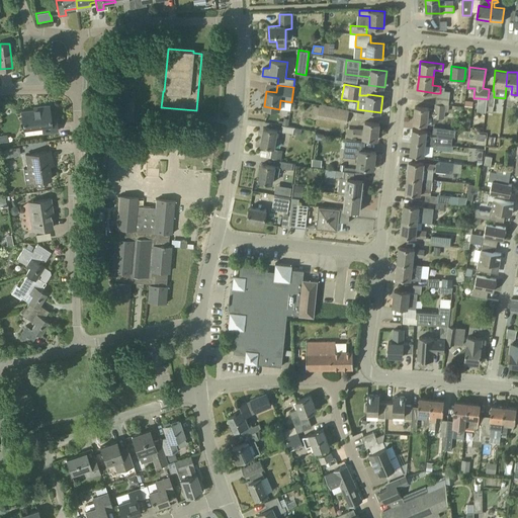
[(435,103),(448,105),(449,97),(439,96),(436,96),(435,103)]
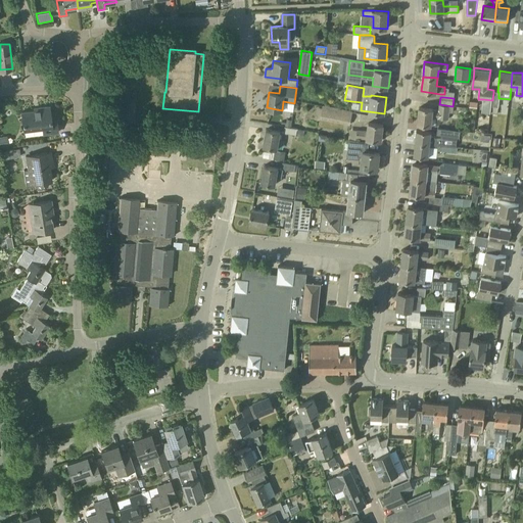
[(453,112),(453,106),(439,104),(439,110),(432,109),(419,107),(417,124),(431,125),(432,117),(447,120),(448,112),(453,112)]
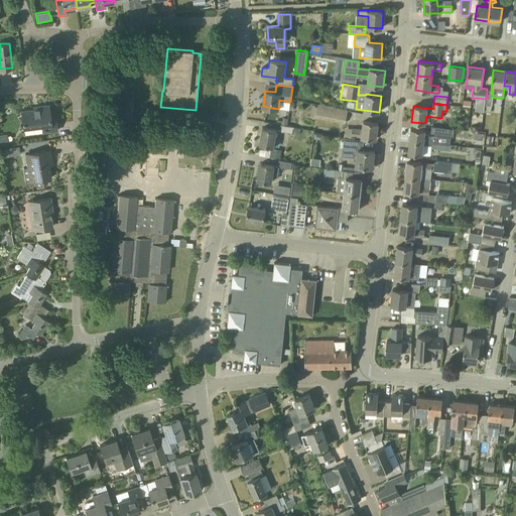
[(50,124),(48,105),(37,106),(38,109),(21,111),(23,128),(41,125),(42,132),(57,130),(56,123),(50,124)]
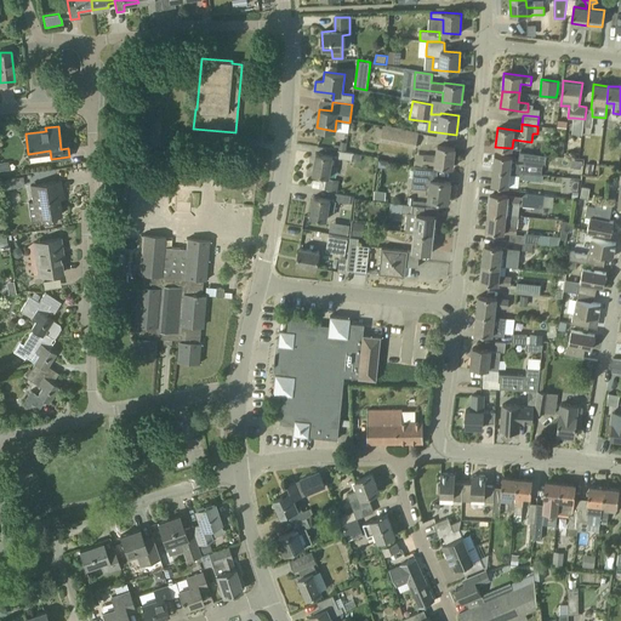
[(419,134),(383,126),(382,129),(376,129),(375,136),(381,137),(380,141),(416,148),(419,134)]
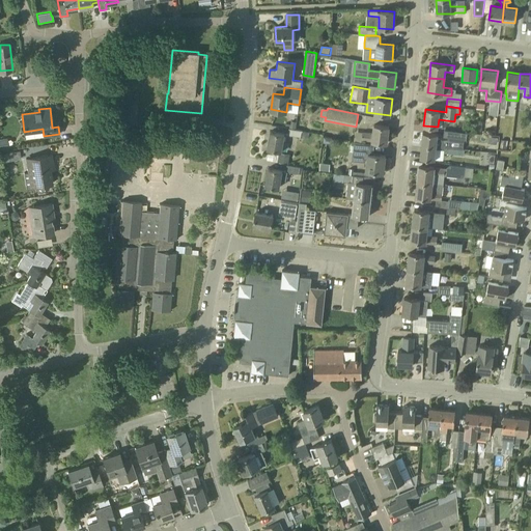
[(372,133),(362,132),(361,139),(372,140),(371,141),(387,143),(389,127),(373,124),(372,133)]
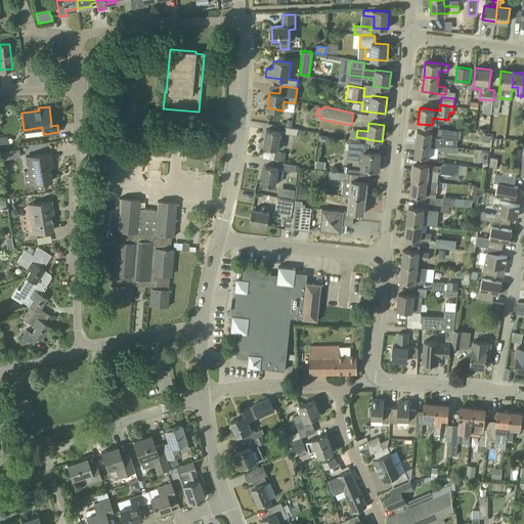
[(277,148),(280,132),(267,129),(264,146),(277,148)]
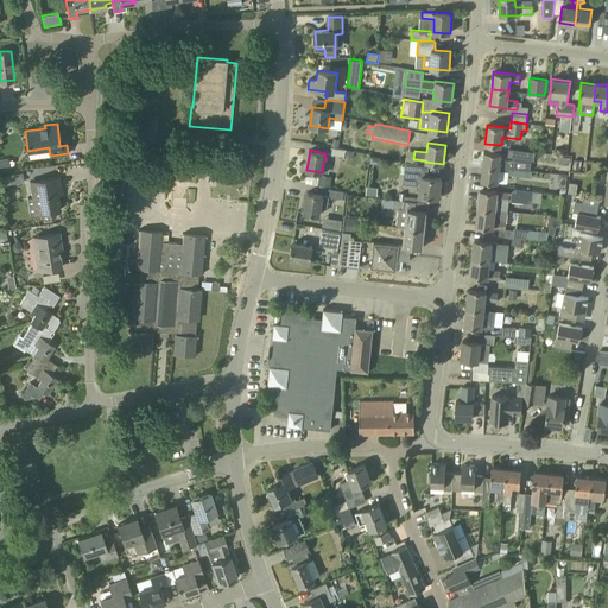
[(534,159),(536,152),(508,150),(507,157),(534,159)]
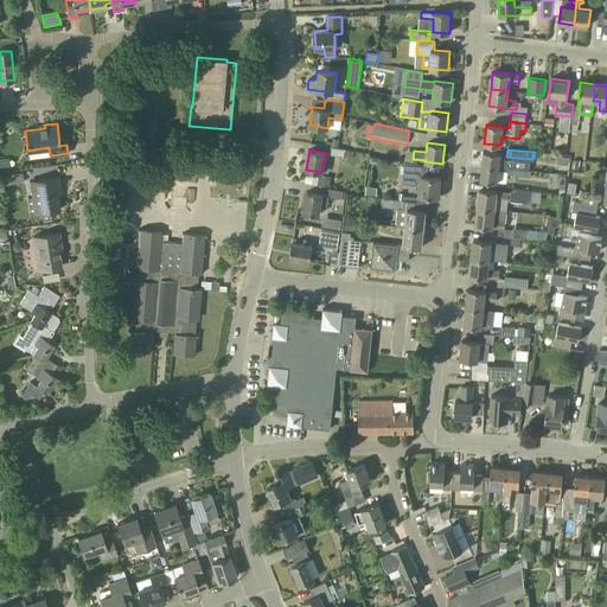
[(500,153),(484,151),(481,166),(511,168),(512,160),(500,159),(500,153)]
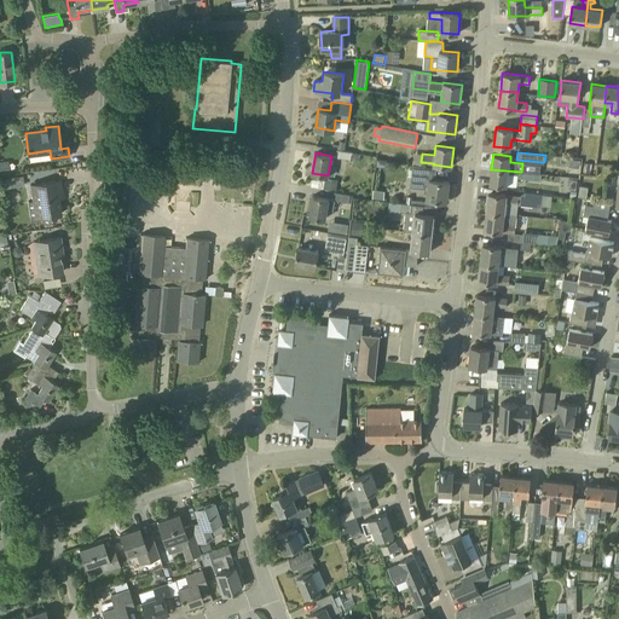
[(447,201),(450,181),(434,179),(435,169),(421,166),(412,165),(411,178),(415,178),(414,187),(428,189),(427,198),(447,201)]
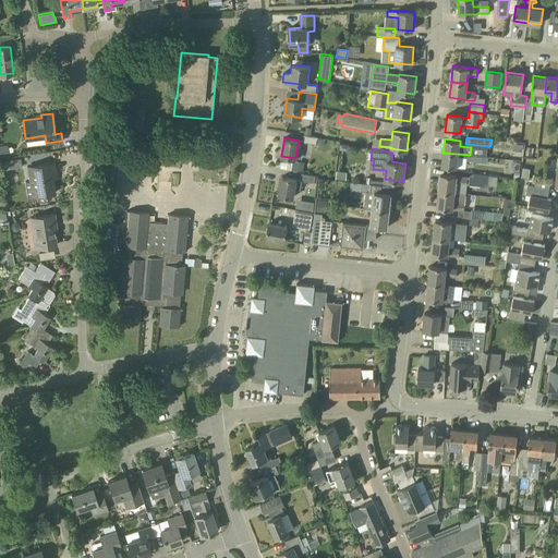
[(157,167),(179,167),(179,150),(157,150),(157,167)]
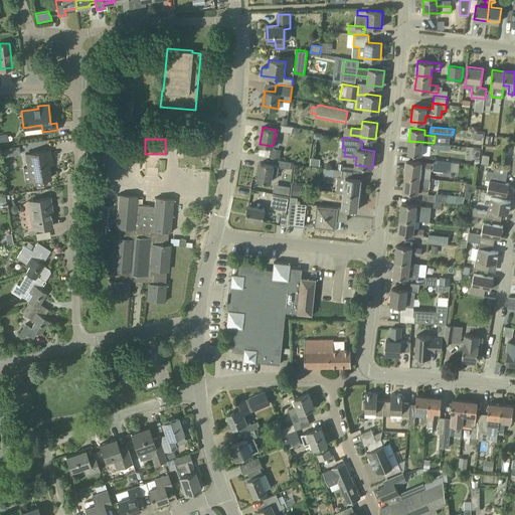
[(434,143),(408,141),(407,153),(421,155),(423,145),(425,145),(428,148),(434,148),(434,143)]
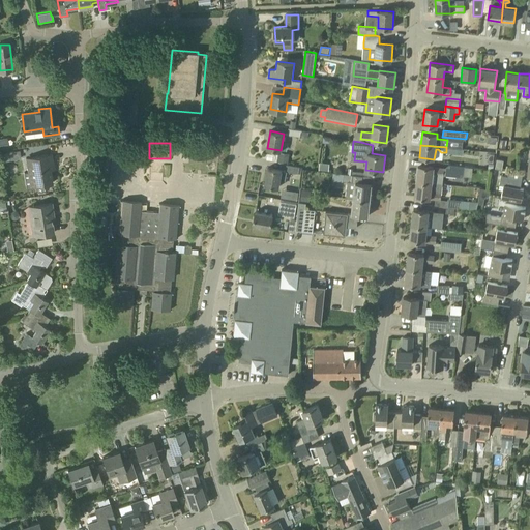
[(9,160),(21,158),(20,150),(8,152),(9,160)]
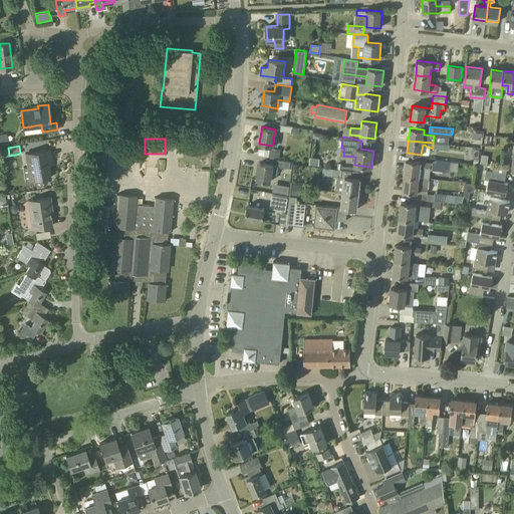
[(50,178),(47,159),(51,158),(49,149),(24,153),(27,167),(31,167),(33,181),(50,178)]
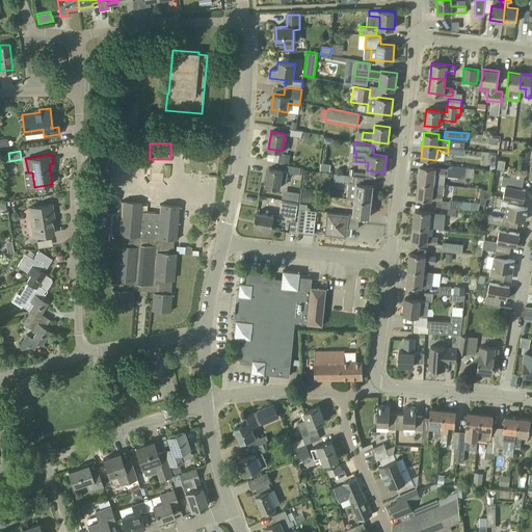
[(498,160),(496,169),(504,170),(505,161),(498,160)]
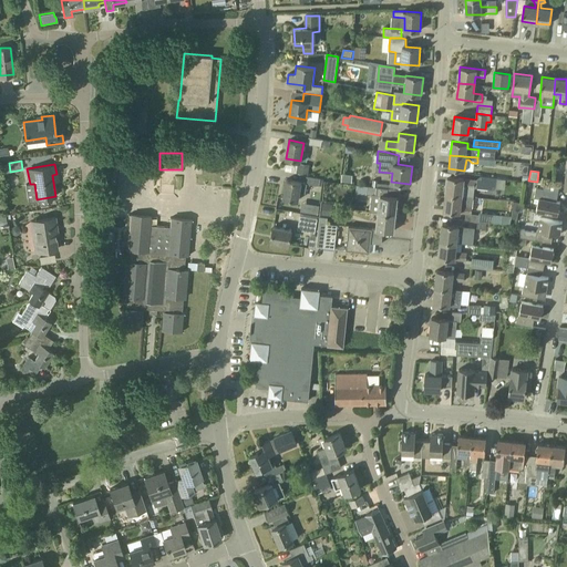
[(319,186),(321,178),(307,176),(306,183),(319,186)]
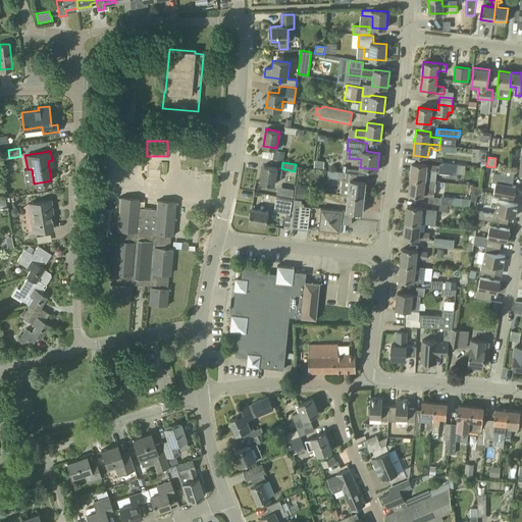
[(456,172),(457,163),(441,162),(437,165),(412,162),(410,178),(425,179),(435,181),(436,172),(455,174),(456,173),(456,172)]
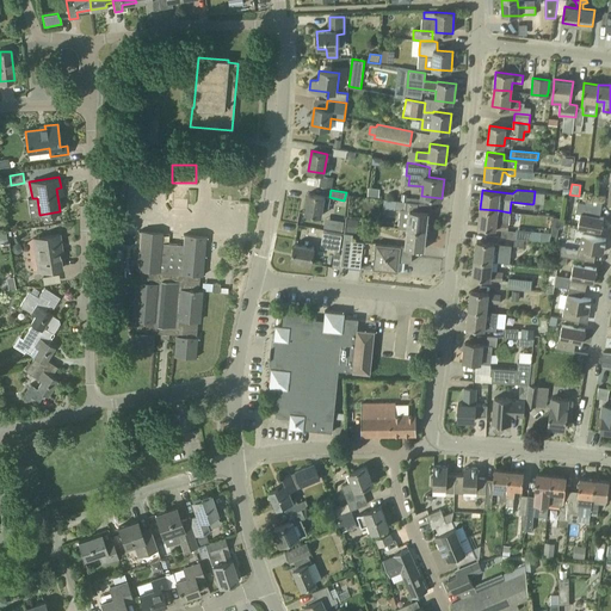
[(321,216),(325,197),(308,193),(306,213),(321,216)]
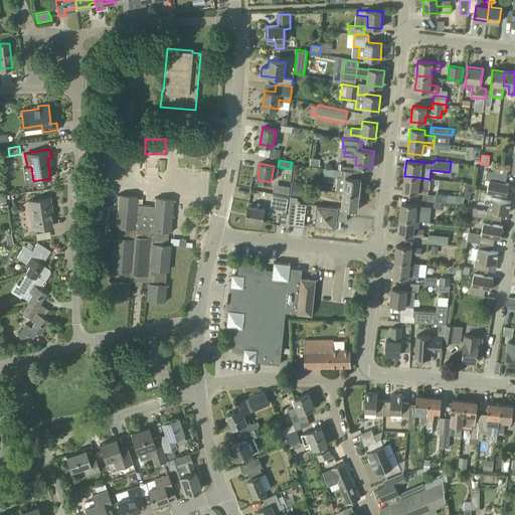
[(336,192),(343,192),(359,194),(361,178),(351,177),(352,171),(334,169),(333,176),(338,176),(336,192)]
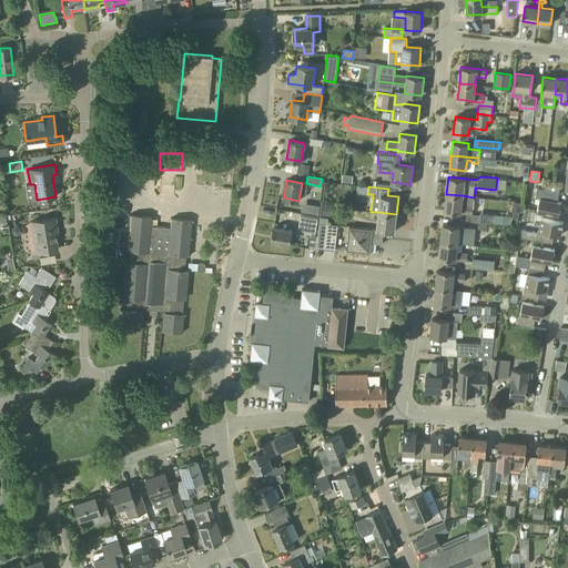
[(554,201),(556,192),(544,190),(537,188),(535,198),(539,199),(537,211),(559,215),(561,202),(554,201)]
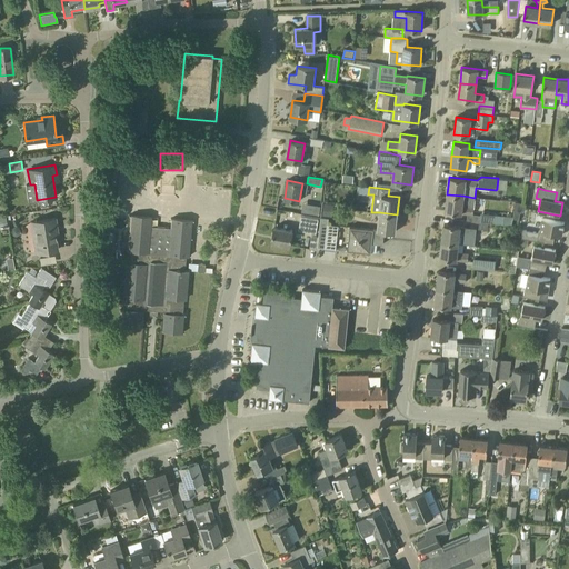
[(472,215),(473,207),(462,206),(463,196),(447,195),(446,211),(467,213),(472,215)]
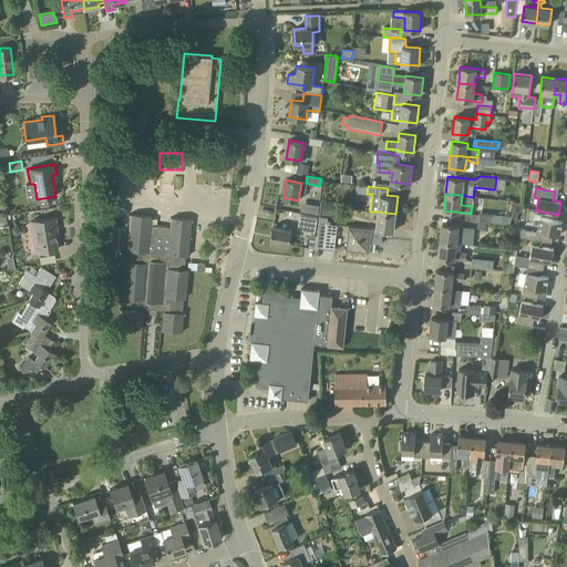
[(322,203),(321,215),(331,216),(332,204),(322,203)]
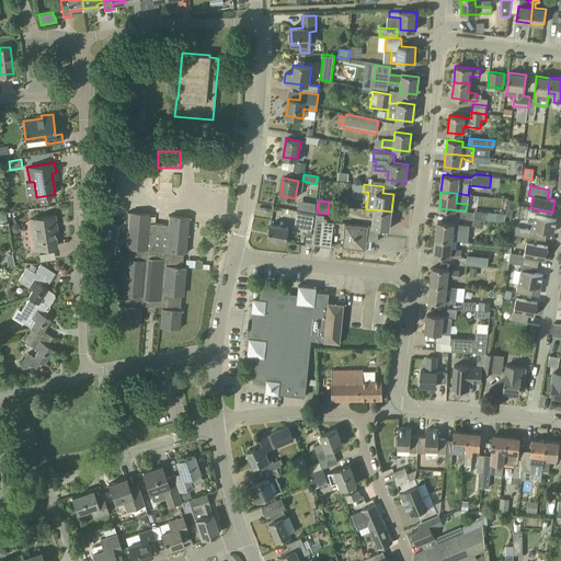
[(389,229),(391,212),(374,209),(371,226),(368,226),(368,233),(370,235),(378,235),(379,228),(389,229)]
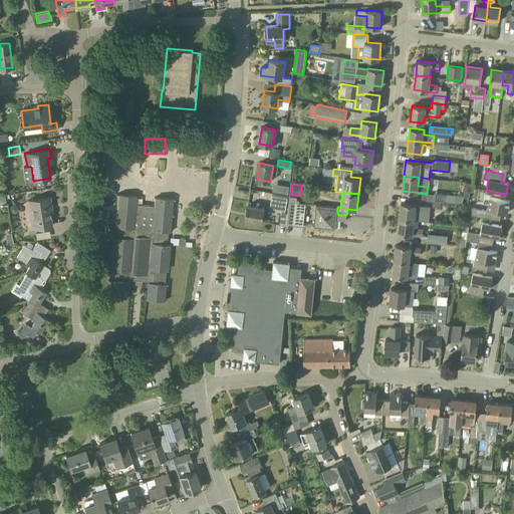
[(456,196),(434,193),(434,201),(442,201),(455,203),(456,196)]
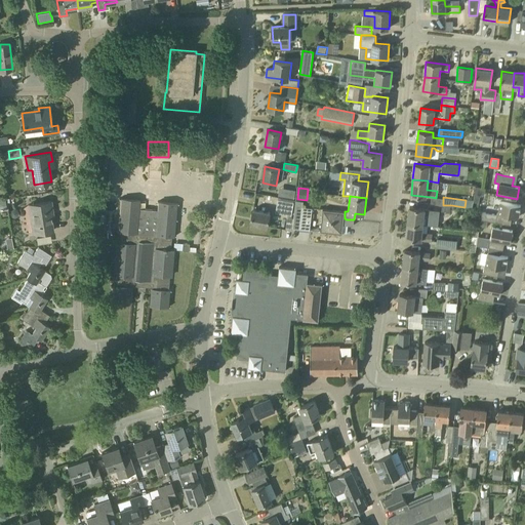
[(158,210),(137,208),(138,200),(122,199),(119,231),(121,231),(120,242),(117,242),(115,275),(117,275),(116,286),(114,286),(113,303),(129,304),(131,285),(137,286),(137,290),(145,291),(146,286),(152,287),(151,305),(167,307),(169,275),(170,276),(172,249),(170,249),(171,236),(173,236),(175,203),(158,201),(158,210)]
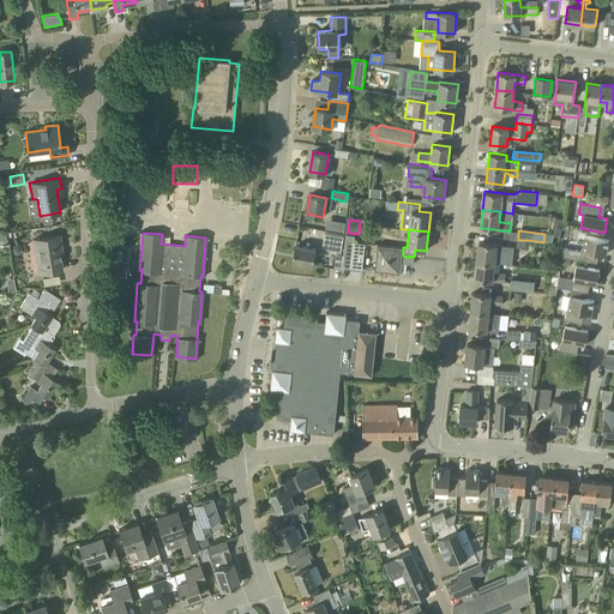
[(324,233),(321,248),(341,252),(343,236),(324,233)]
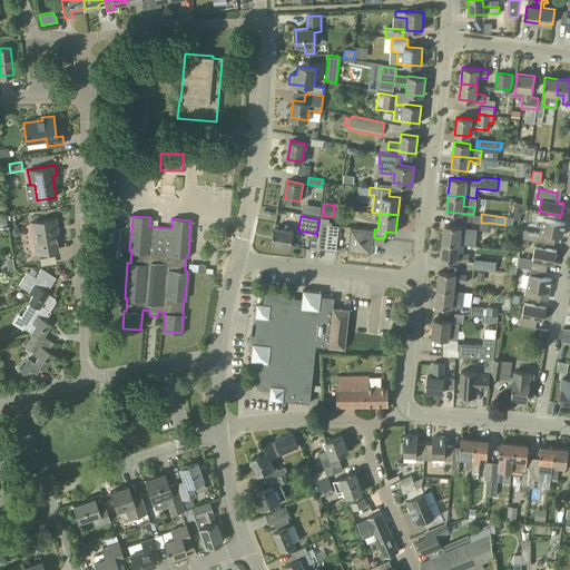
[(336,249),(340,226),(328,225),(330,218),(322,217),(320,236),(317,247),(336,249)]
